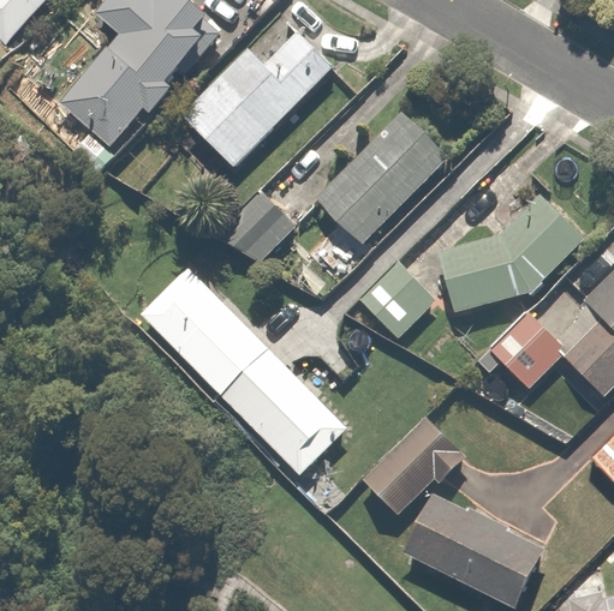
[(0,0),(0,36),(4,40),(43,0),(0,0)]
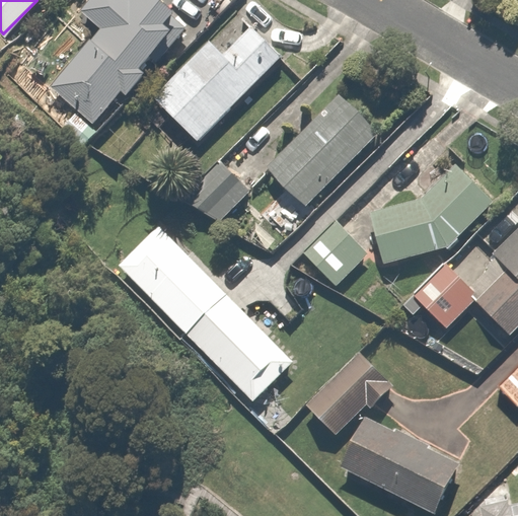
[(84,0),(75,11),(99,29),(52,89),(93,122),(173,20),(148,0),(84,0)]
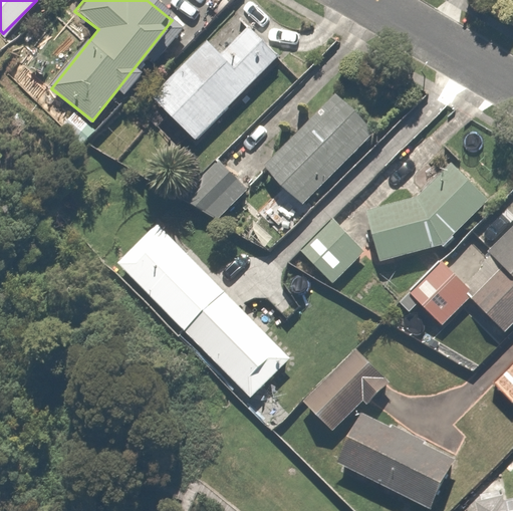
[(221,53),(207,38),(150,94),(194,139),(276,57),(247,27),(221,53)]
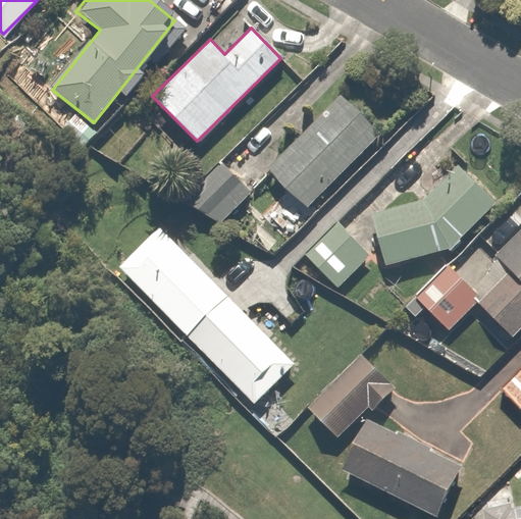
[(337,88),(262,163),(305,207),(381,131),(337,88)]
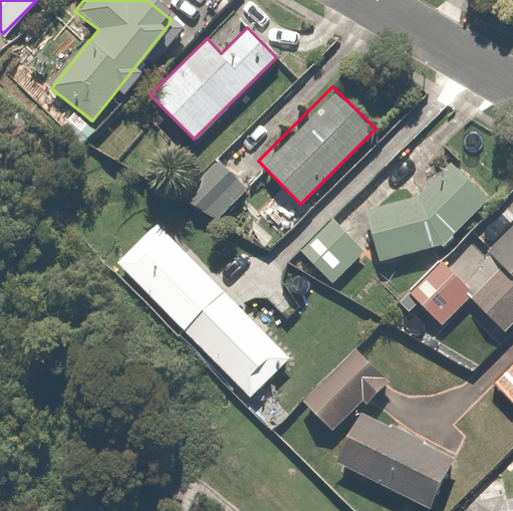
[(198,149),(171,188),(214,219),(241,180),(198,149)]
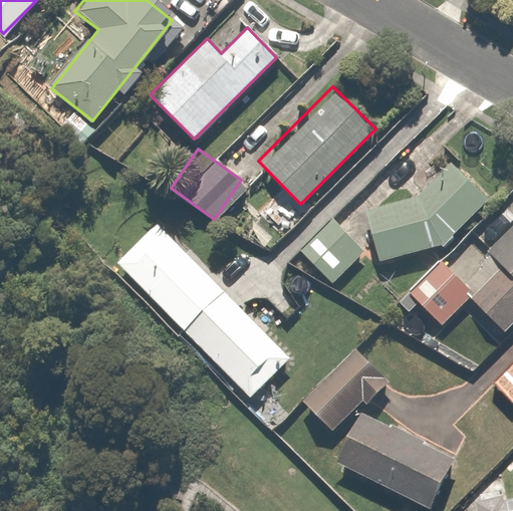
[(451,163),(422,191),(365,205),(379,261),(437,247),(485,190),(451,163)]
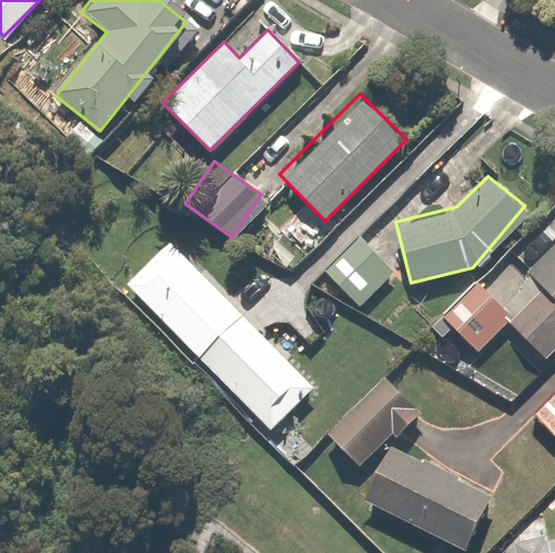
[(554,235),(518,274),(543,297),(513,329),(542,356),(554,342),(554,235)]
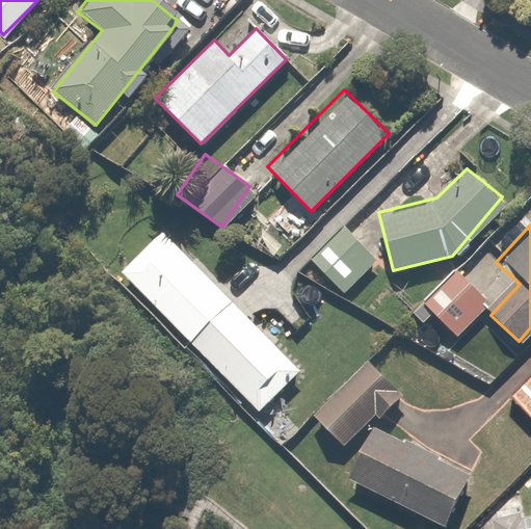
[(157,228),(115,271),(261,411),(301,368),(157,228)]
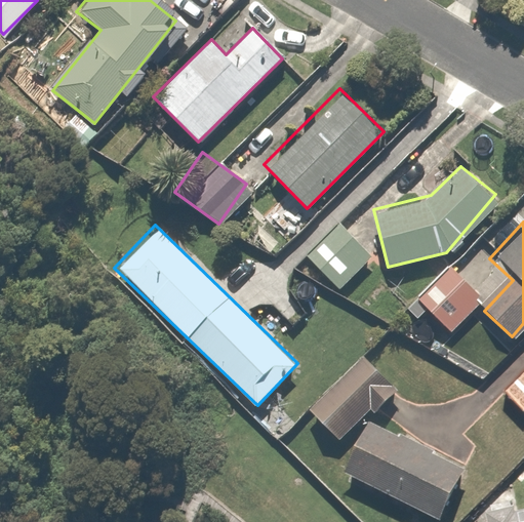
[(452,327),(482,299),(451,267),(421,294),(452,327)]
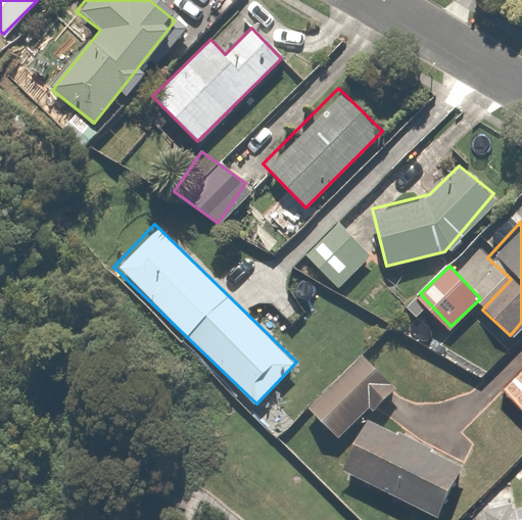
[(360,355),(307,408),(337,437),(389,384),(360,355)]
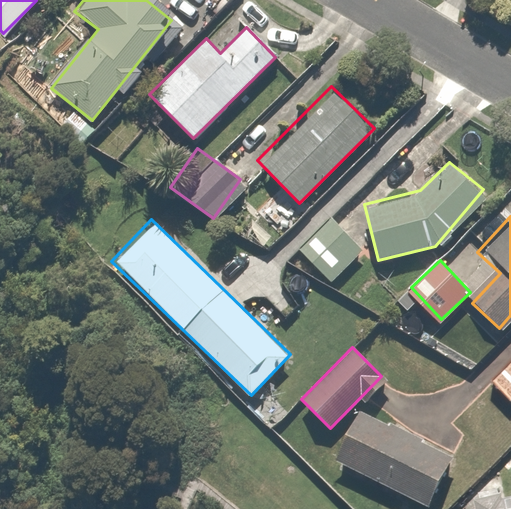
[(510,353),(488,382),(510,400),(510,353)]
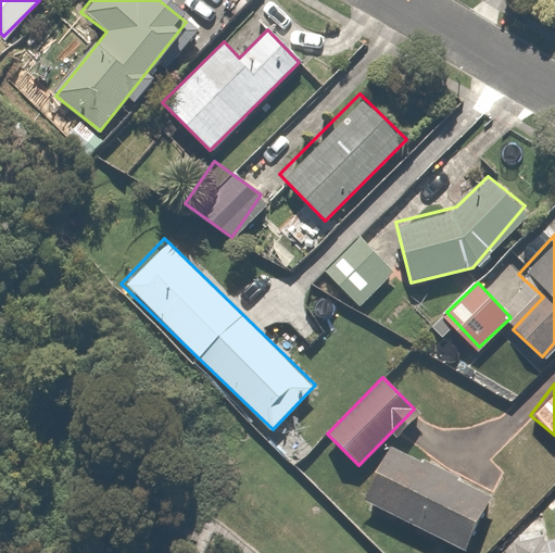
[(390,447),(364,502),(467,551),(494,495),(390,447)]
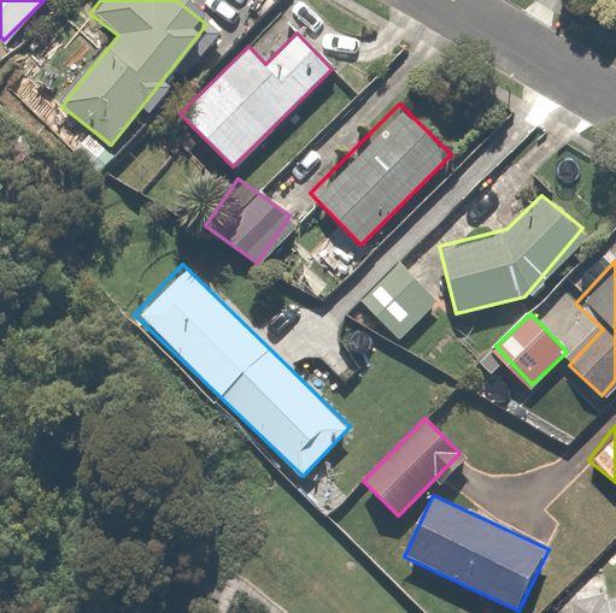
[(615,596),(570,607),(570,612),(615,612),(615,596)]
